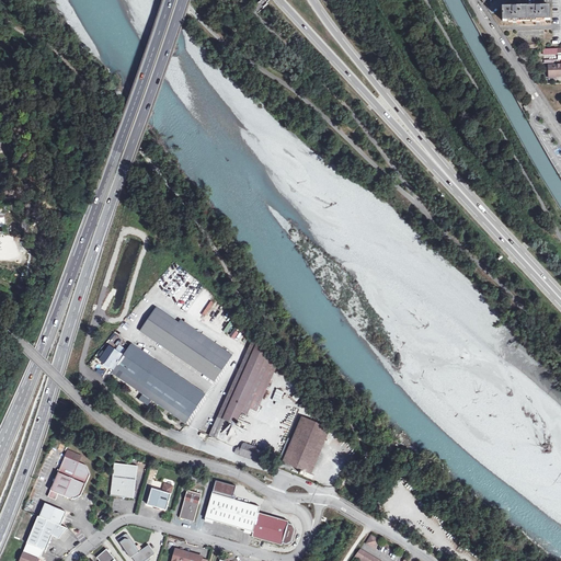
[(550,7),(503,8),(503,21),(508,21),(508,22),(522,22),(522,21),(533,20),(533,22),(546,22),(546,20),(551,20),(551,12),(550,7)]
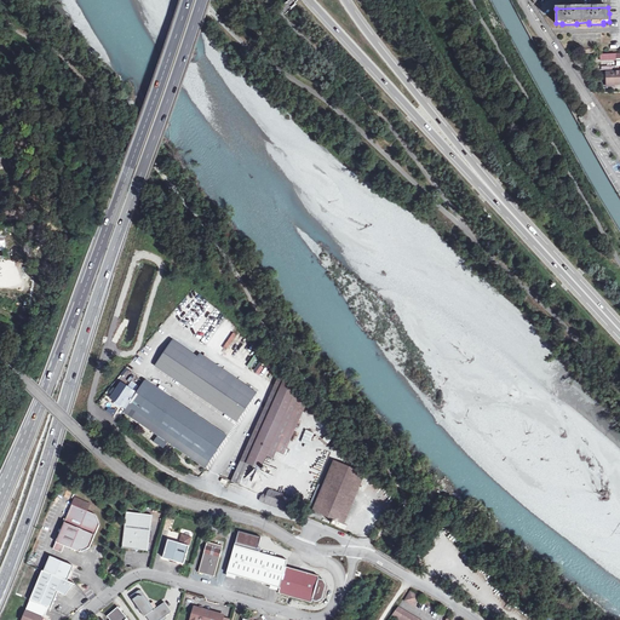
[(619,72),(607,73),(607,85),(619,84),(619,72)]
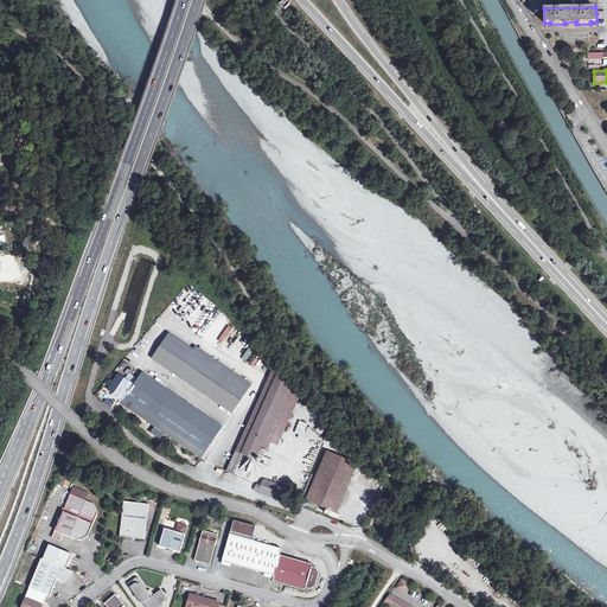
[(222,343),(231,327),(228,326),(218,340),(222,343)]
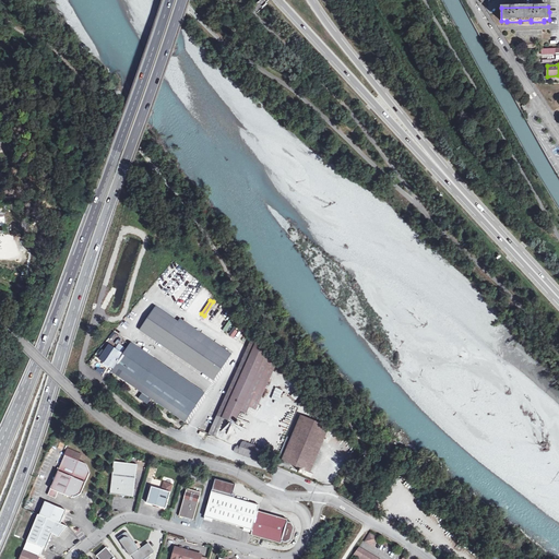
[(155,311),(152,309),(137,332),(149,340),(164,317),(155,311)]
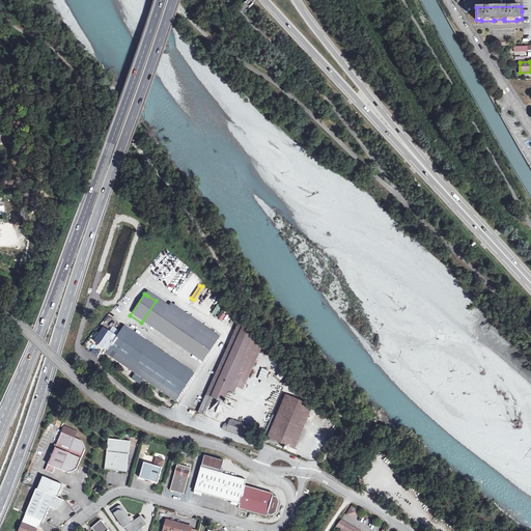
[(166,308),(156,301),(141,323),(151,330),(166,308)]
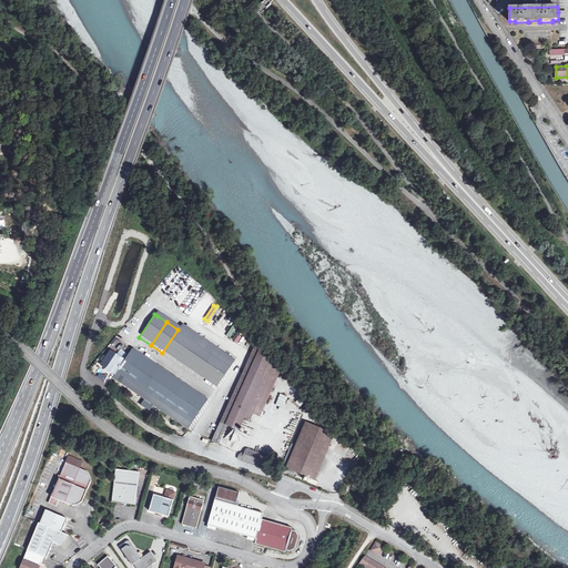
[(235,359),(182,324),(179,330),(231,364),(235,359)]
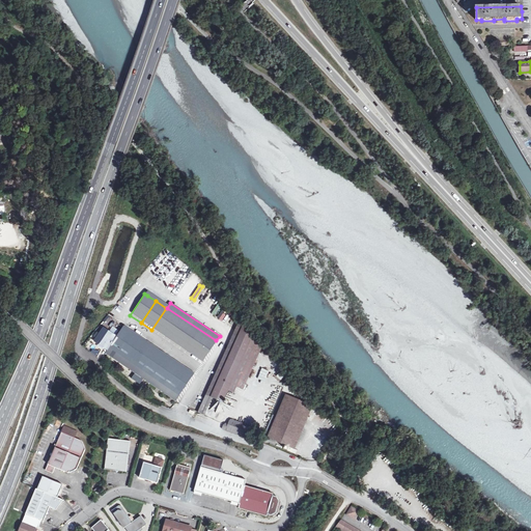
[(214,314),(220,306),(218,304),(212,313),(214,314)]
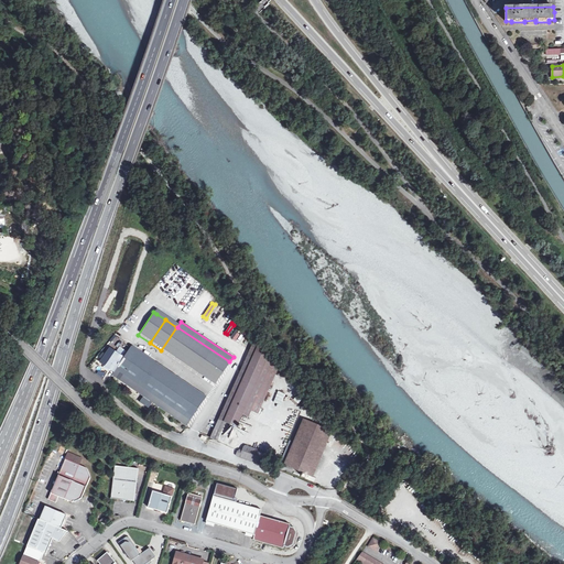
[(176,327),(161,350),(215,384),(216,382),(229,361),(177,327),(176,327)]
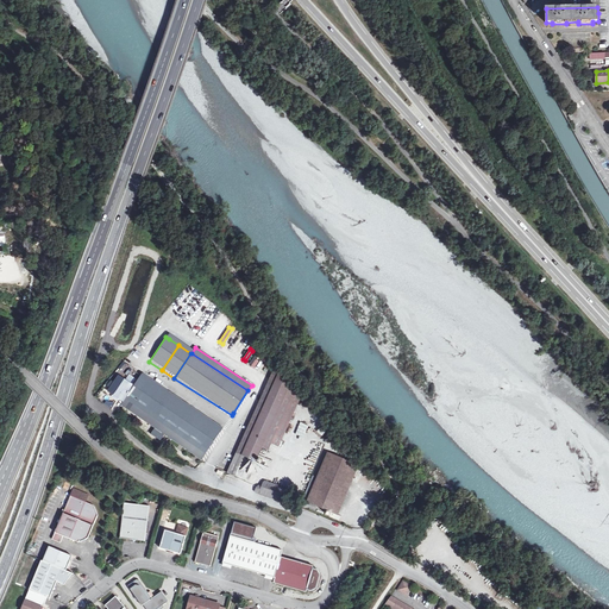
[(264,366),(259,377),(268,381),(272,370),(264,366)]
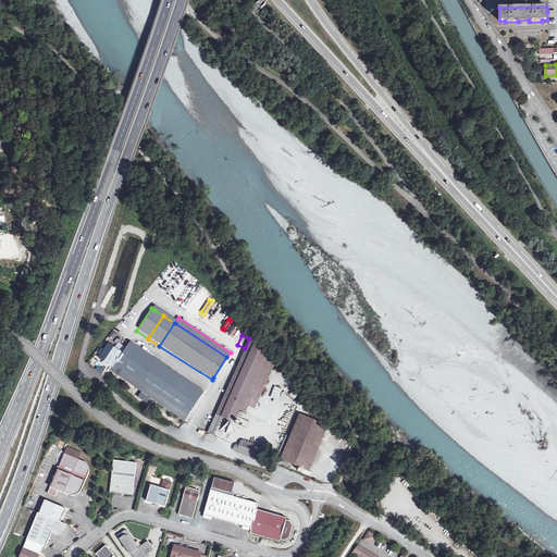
[(259,343),(249,338),(243,355),(211,425),(208,433),(213,435),(222,417),(224,418),(235,422),(240,410),(246,412),(248,407),(255,409),(276,362),(259,343)]
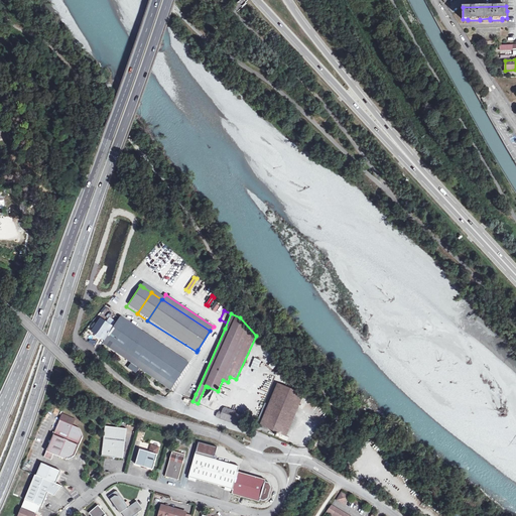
[(94,329),(93,331),(90,335),(99,341),(99,340),(103,343),(102,343),(101,346),(131,366),(128,371),(136,376),(139,371),(170,392),(187,365),(118,318),(111,330),(110,333),(106,330),(108,328),(99,321),(94,329)]
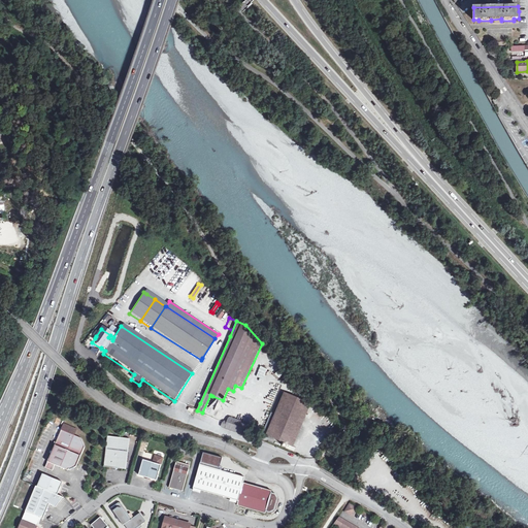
[(205,414),(212,396),(210,395),(202,413),(205,414)]
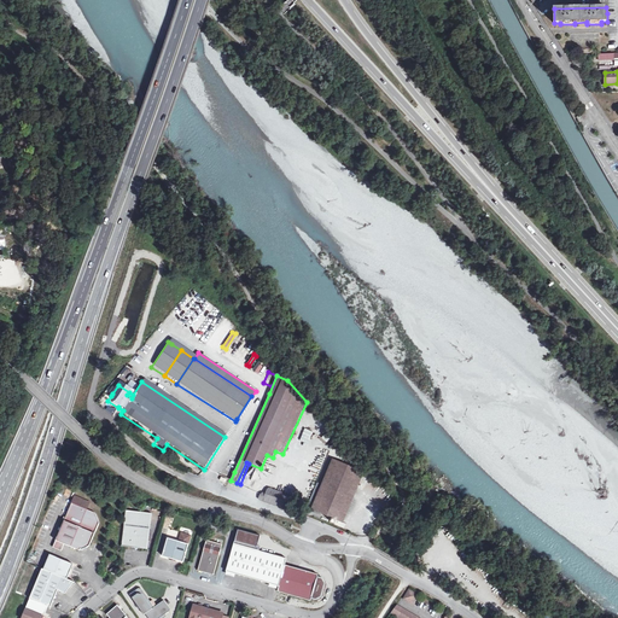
[(342,523),(362,473),(333,462),(313,512),(327,518),(342,523)]
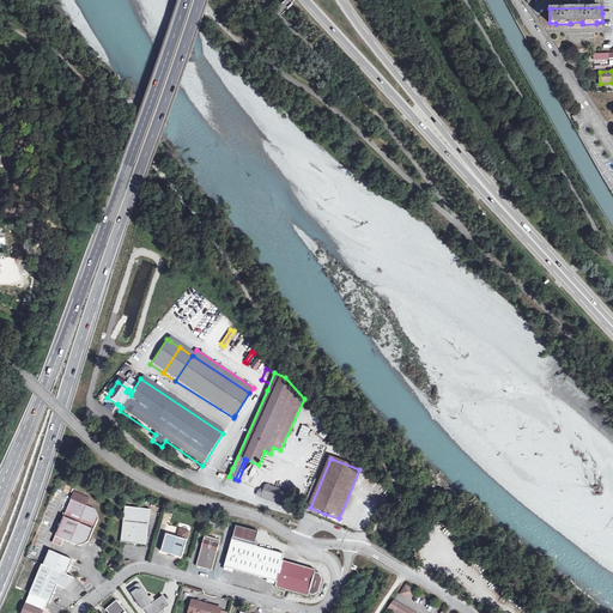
[(271,483),(269,486),(292,496),(295,492),(271,483)]
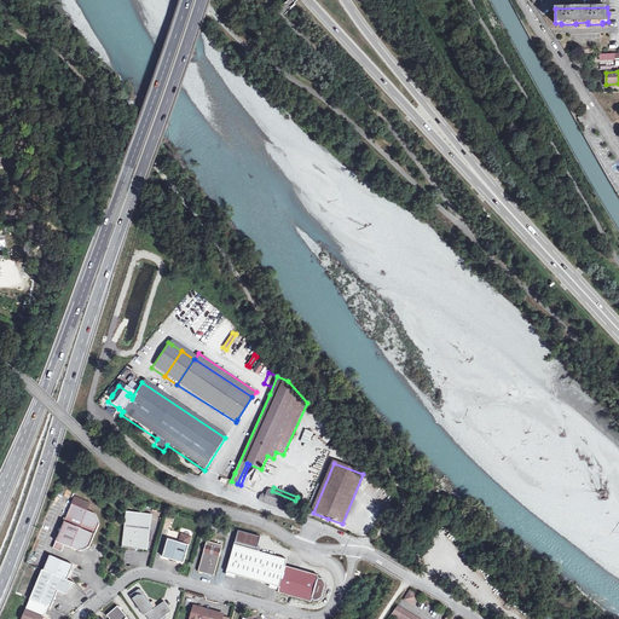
[(88,503),(74,497),(70,504),(86,510),(88,503)]
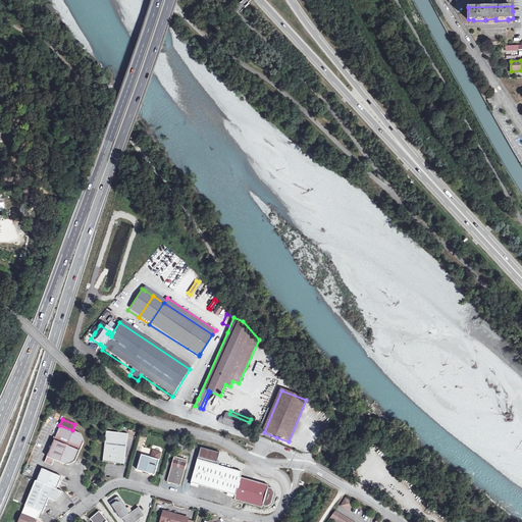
[(83,441),(80,433),(72,430),(59,425),(44,462),(51,465),(53,460),(66,465),(73,462),(83,441)]
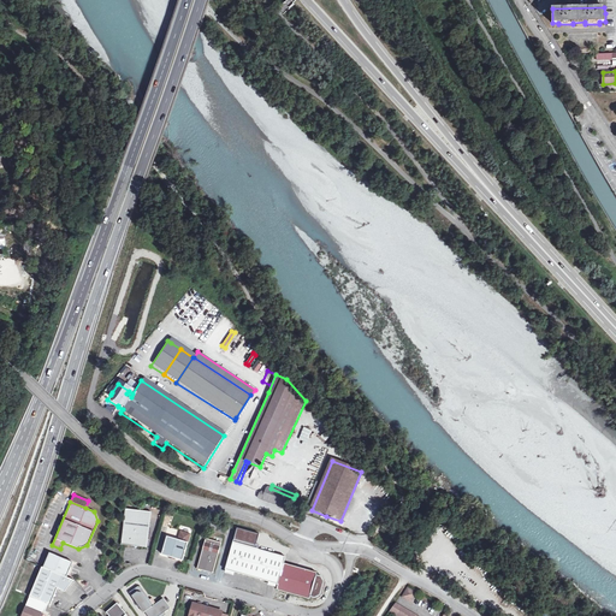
[(147,548),(153,514),(128,509),(122,545),(135,548),(147,549),(147,548)]
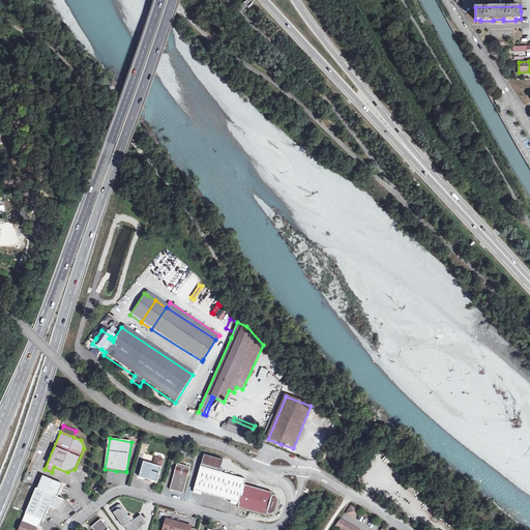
[(151,478),(151,479),(157,481),(164,460),(155,458),(153,464),(144,461),(140,475),(139,476),(146,478),(146,477),(151,478)]
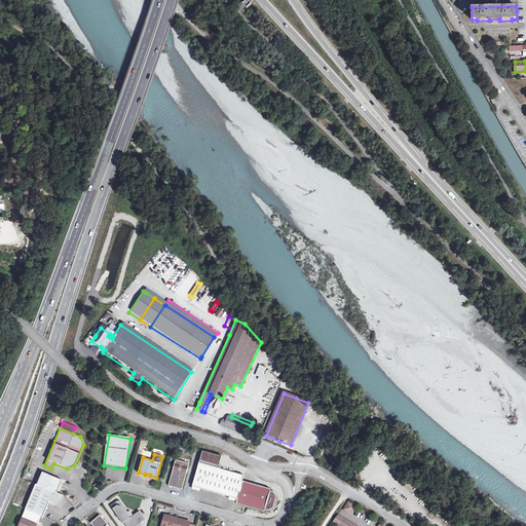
[(182,489),(189,463),(176,459),(168,485),(176,487),(182,489)]
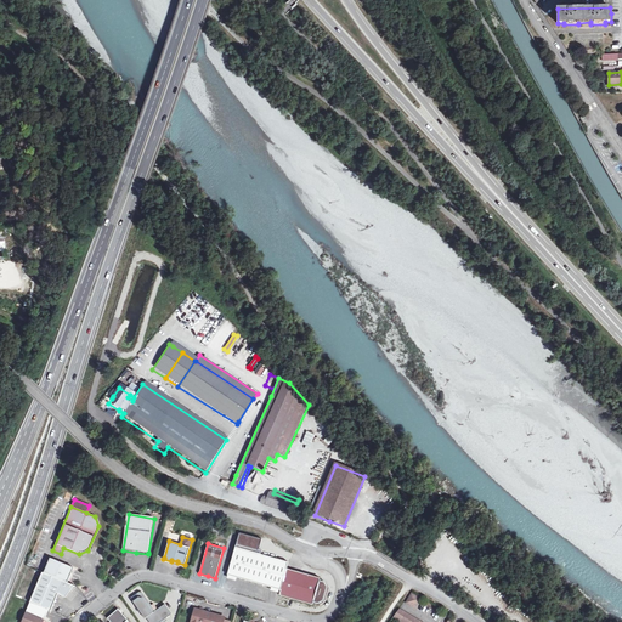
[(287,567),(288,564),(236,549),(228,575),(236,577),(263,584),(281,589),(286,570),(287,567)]
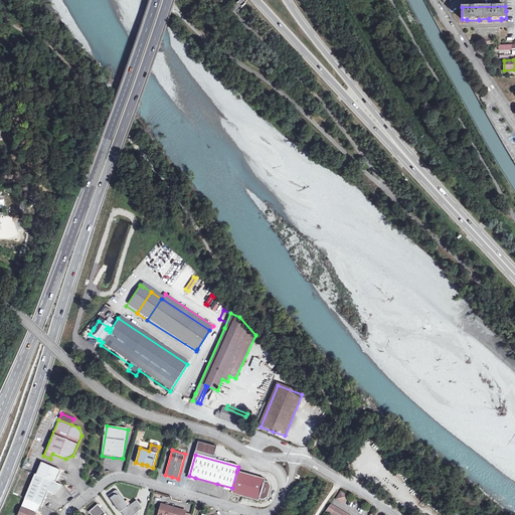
[(41,462),(36,474),(53,482),(58,470),(41,462)]
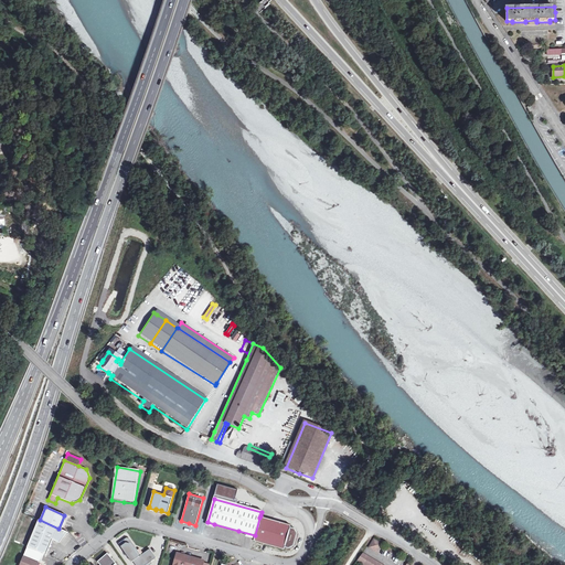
[(100,523),(105,520),(99,514),(96,518),(100,523)]
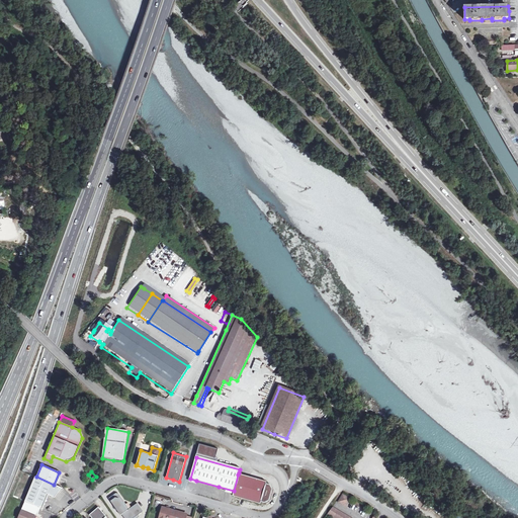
[(266,483),(238,475),(234,491),(232,496),(246,500),(260,504),(266,483)]
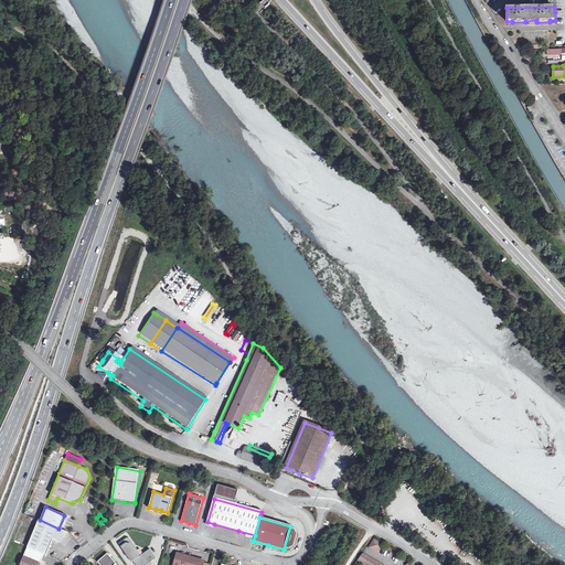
[(59,529),(40,520),(38,520),(27,547),(42,554),(44,555),(51,540),(56,542),(66,531),(59,529)]
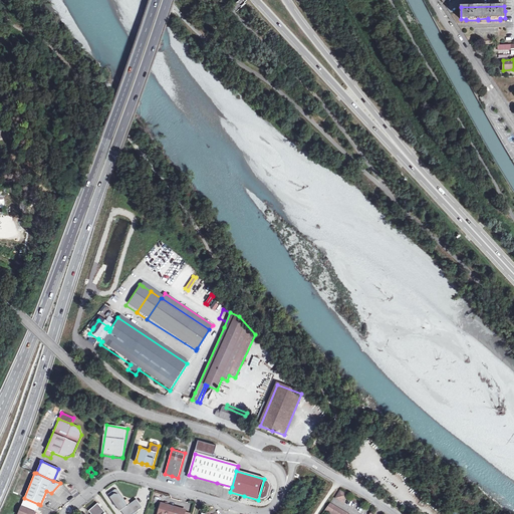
[(135,498),(129,502),(127,503),(123,499),(115,489),(113,488),(106,493),(118,509),(119,509),(122,513),(133,513),(137,511),(136,510),(141,506),(135,498)]
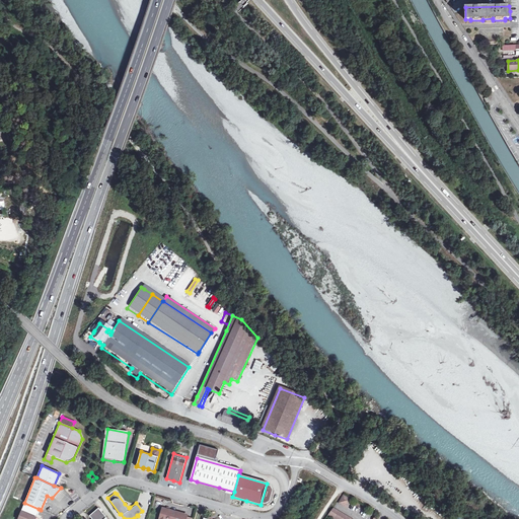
[(350,500),(343,496),(339,503),(346,507),(350,500)]
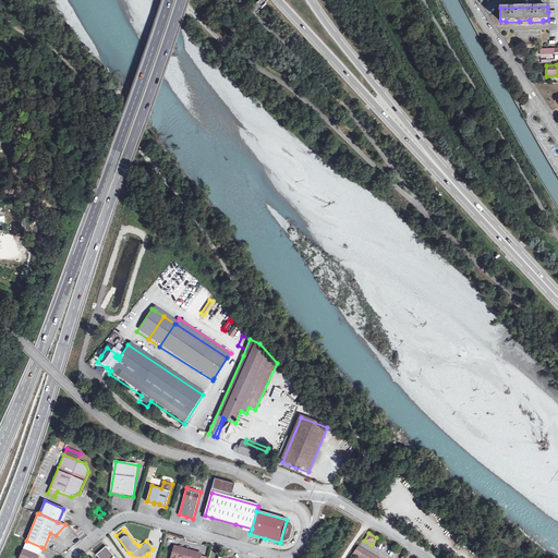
[(41,547),(26,541),(19,557),(36,557),(37,557),(41,547)]
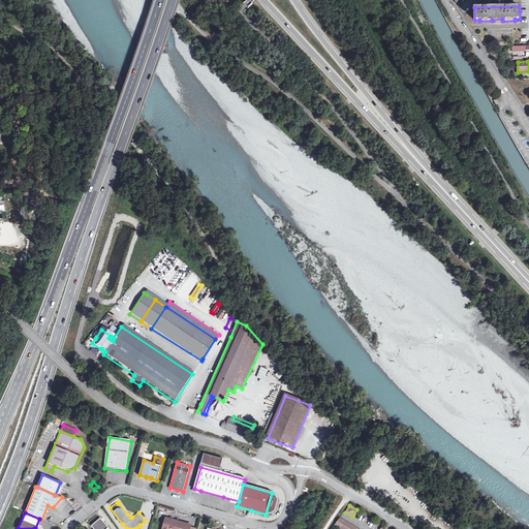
[(92,528),(106,528),(105,528),(106,527),(98,518),(94,522),(90,525),(93,528),(92,528)]
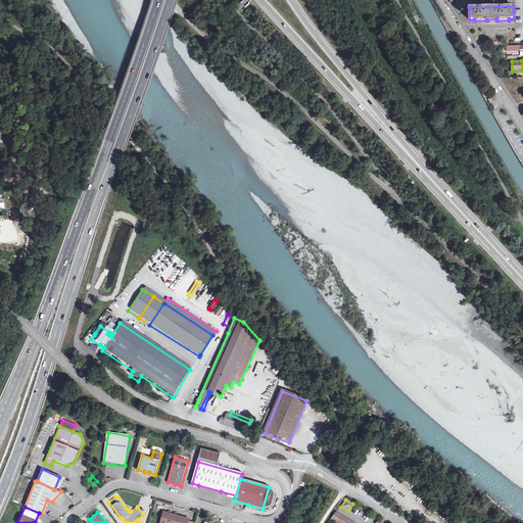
[(168,513),(165,512),(164,513),(161,512),(157,522),(185,522),(186,519),(179,517),(179,516),(173,514),(168,513)]
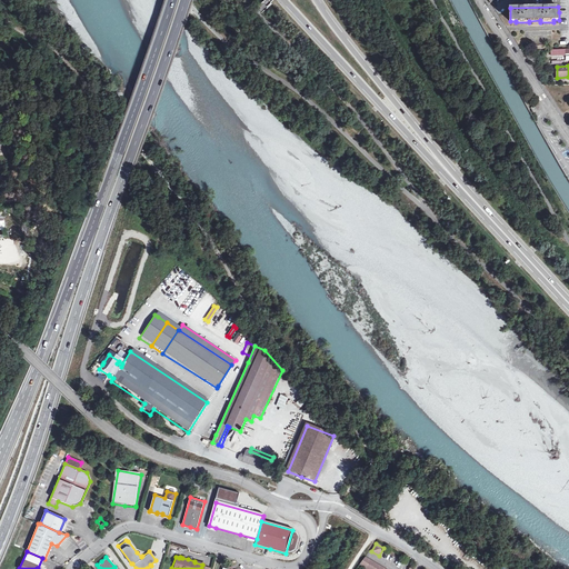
[(385,568),(366,558),(359,566),(366,568),(385,568)]
